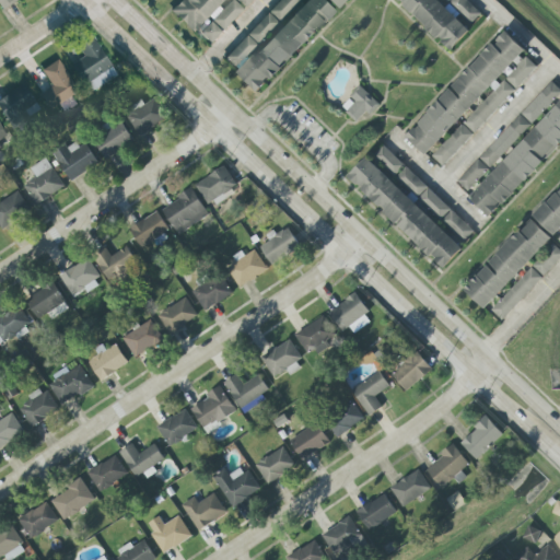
[(0,0),(0,6),(2,9),(14,0),(0,0)]
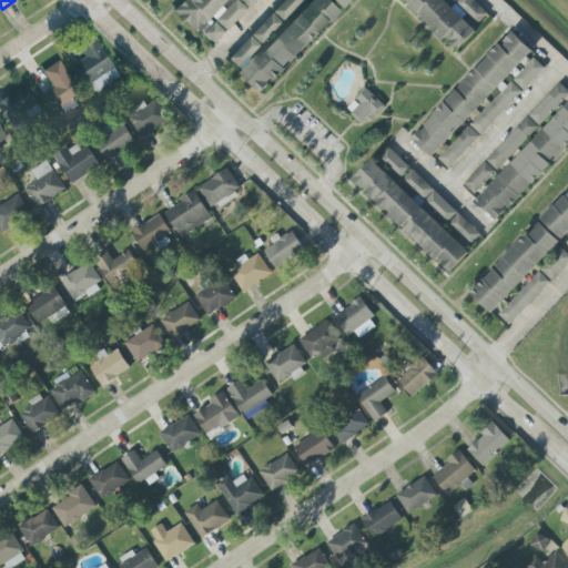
[(226,0),(183,0),(173,10),(196,32),(199,29),(213,43),(246,8),(237,0),(233,0),(225,9),(222,6),(226,0)]
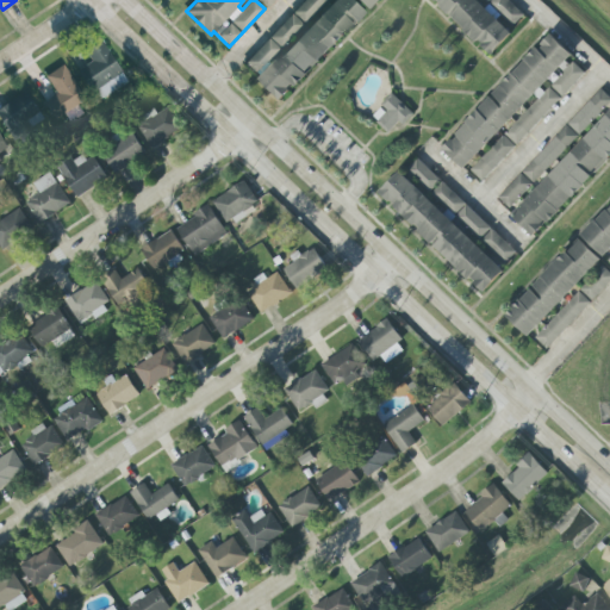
[(334,0),(259,81),(281,101),(366,12),(353,0),(334,0)]
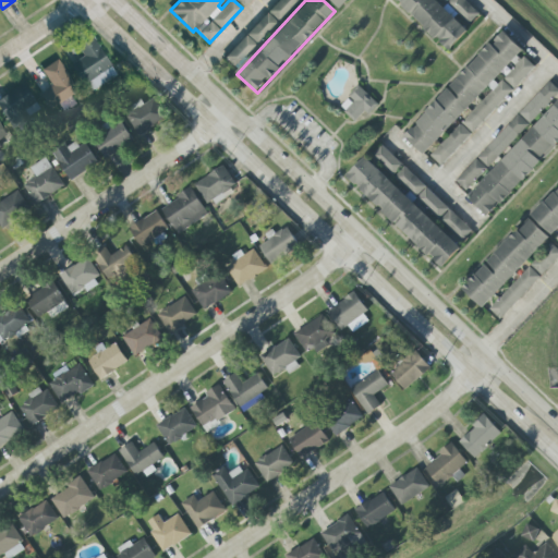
[(278,0),(268,10),(278,21),(298,0),(278,0)]
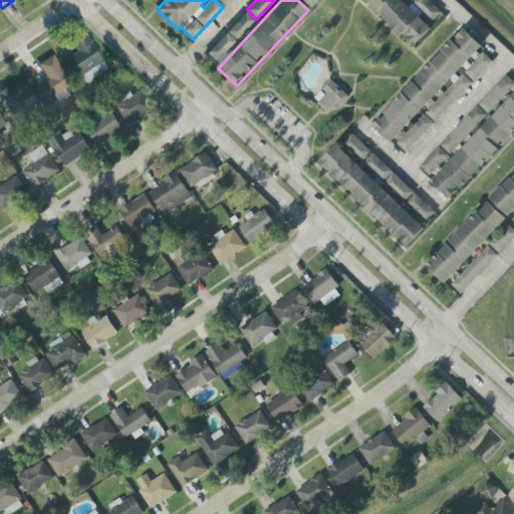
[(302,0),(311,8),(318,0),(302,0)]
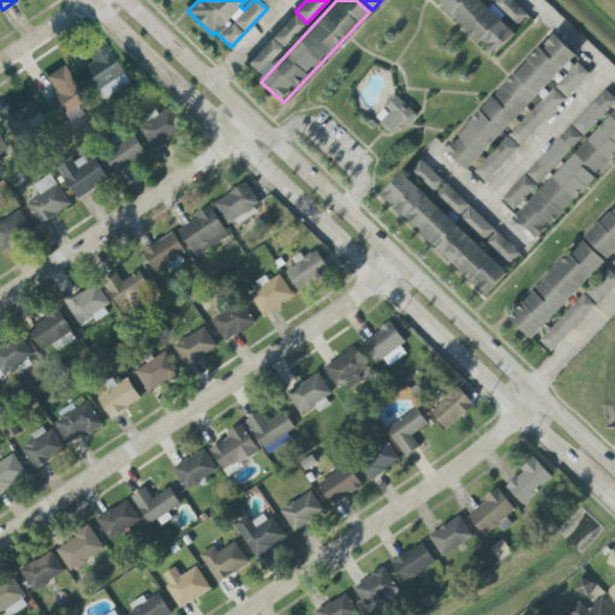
[(531,18),(512,0),(436,0),(495,55),(531,18)]
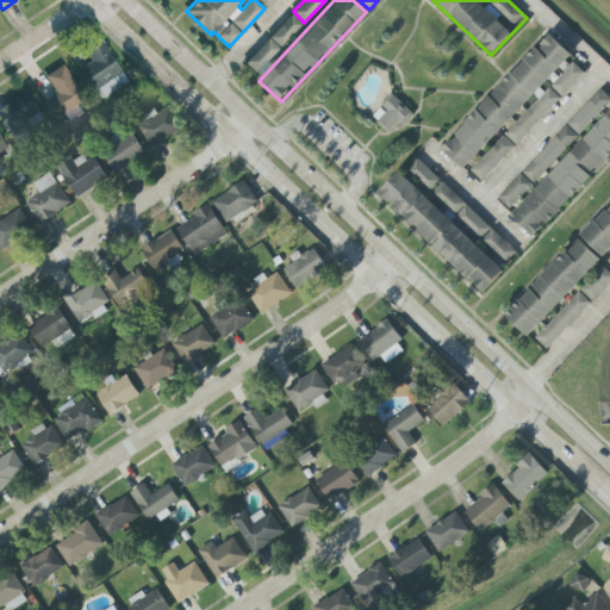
[(247,62),(257,73),(304,24),(292,13),(247,62)]
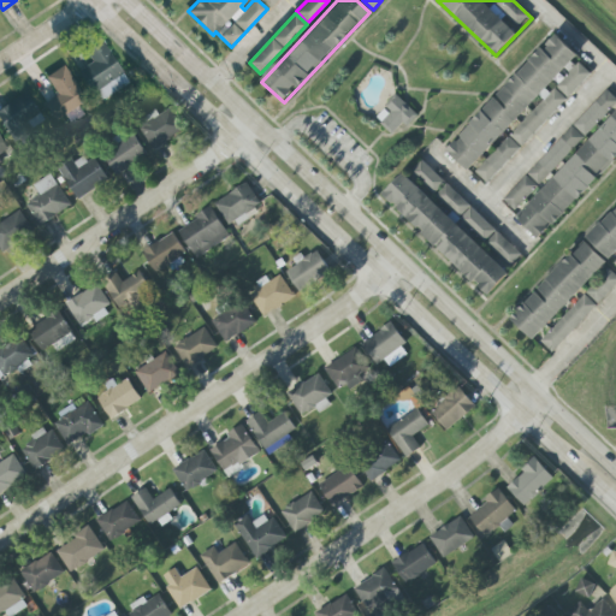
[(448,152),(469,172),(542,93),(543,94),(578,55),(555,34),(448,152)]
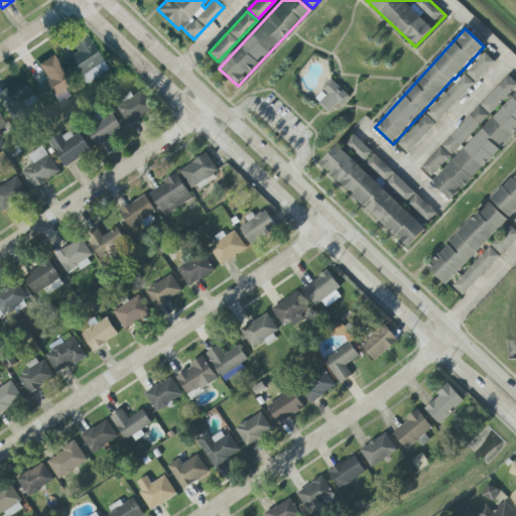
[(78,51),(66,58),(82,85),(108,69),(87,34),(73,42),(78,51)]
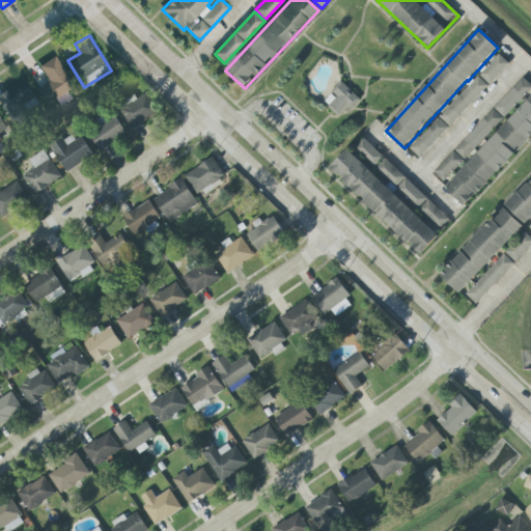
[(490,85),(509,64),(500,54),(479,76),(490,85)]
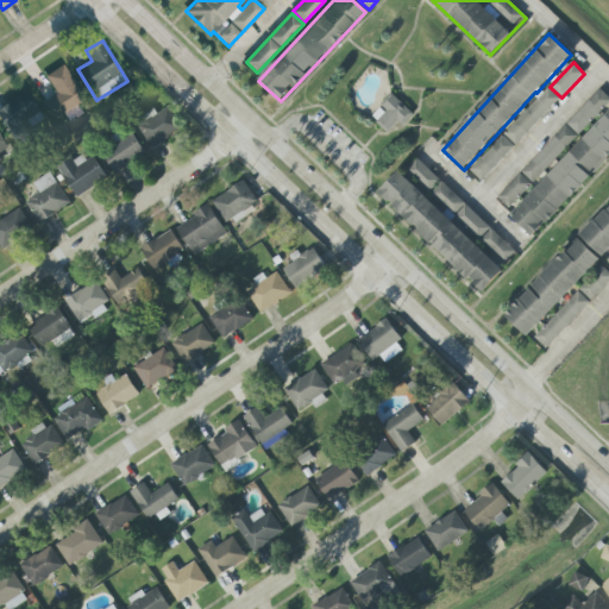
[(42,101),(52,119),(85,101),(64,63),(45,74),(57,94),(42,101)]
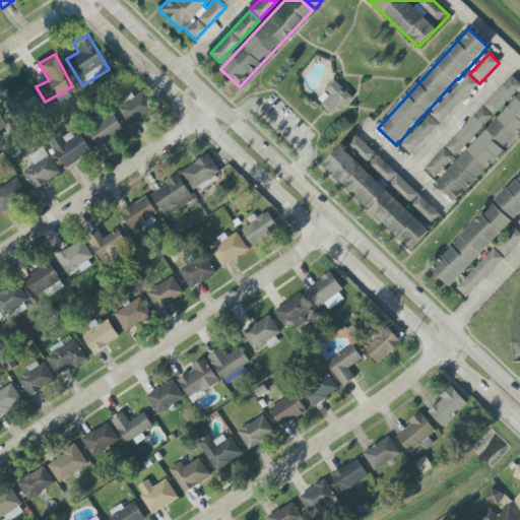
[(432,115),(441,124),(478,83),(468,74),(432,115)]
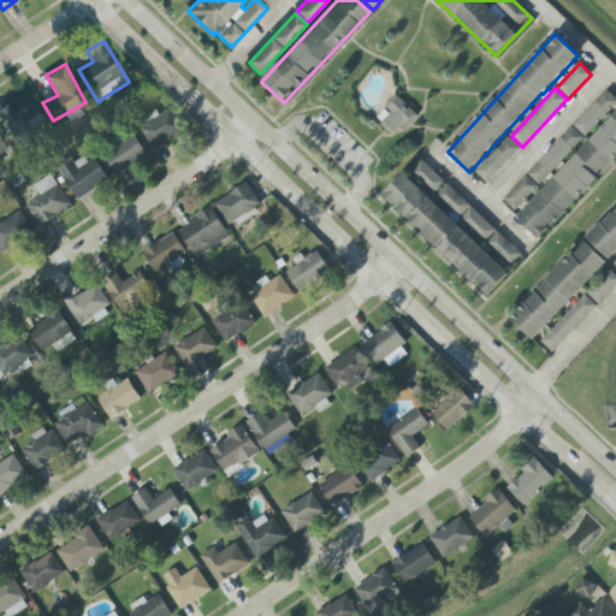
[(527,176),(527,175),(503,200),(515,211),(615,102),(615,98),(606,90),(527,176)]
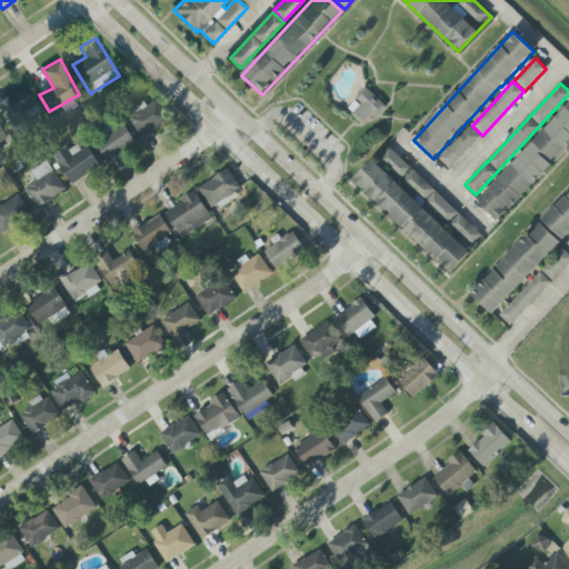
[(0,110),(16,138),(33,127),(25,111),(37,105),(25,85),(0,98),(0,110)]
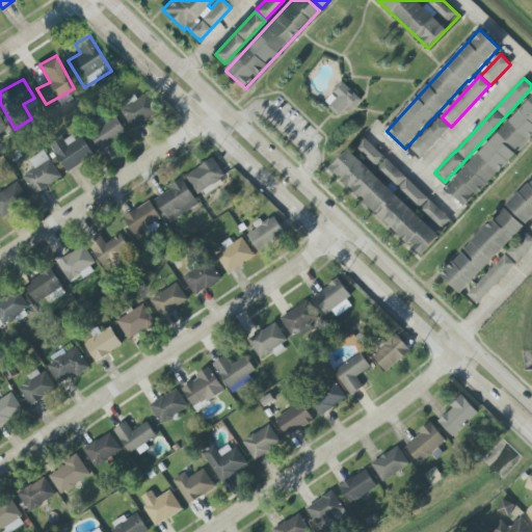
[(325,104),(341,115),(348,105),(354,110),(363,99),(340,82),(325,104)]
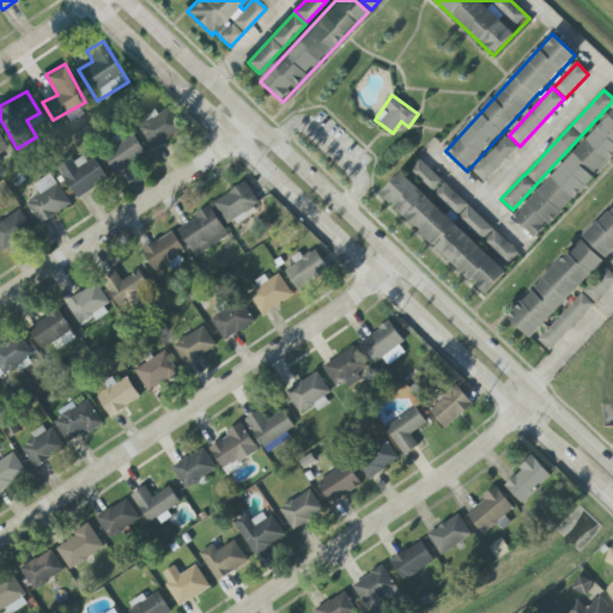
[(138,125),(152,150),(184,131),(169,105),(138,125)]
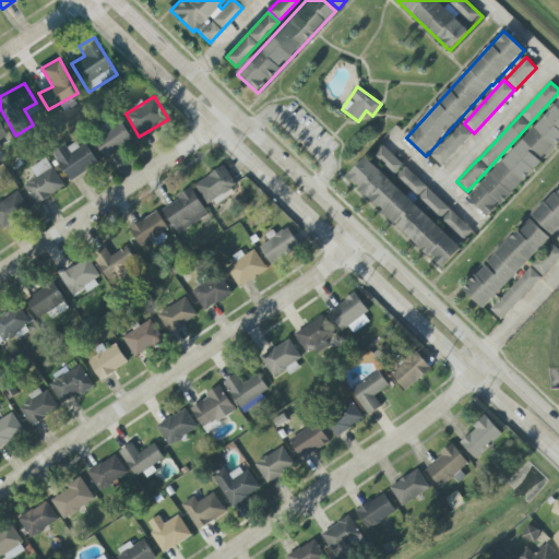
[(558,144),(558,103),(468,198),(489,217),(558,144)]
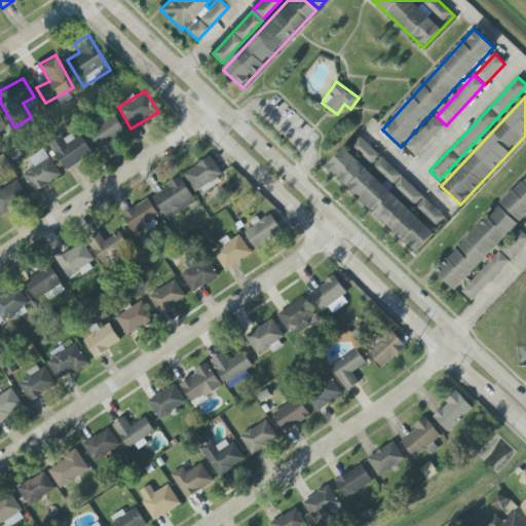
[(88,130),(99,149),(126,135),(116,115),(88,130)]
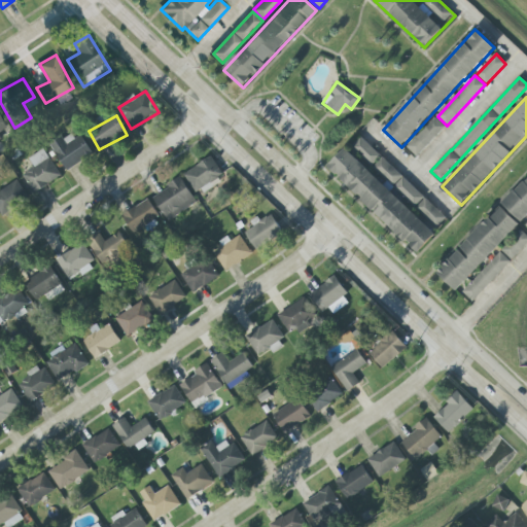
[(407,148),(417,156),(445,127),(434,117),(407,148)]
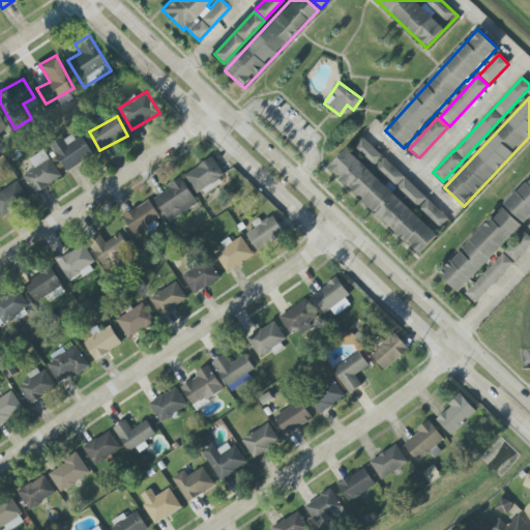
[(67,172),(94,155),(80,133),(53,149),(67,172)]
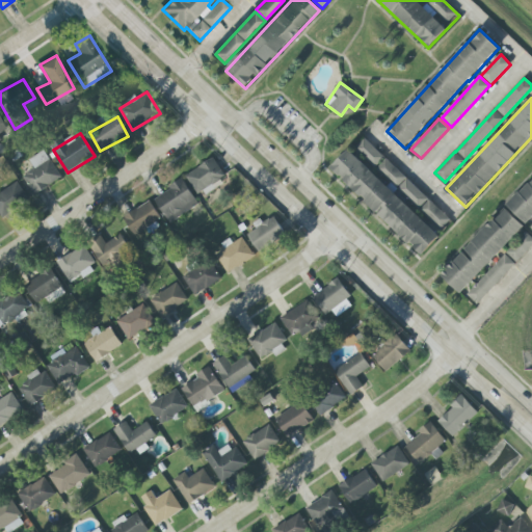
[(451,221),(365,138),(355,149),(443,231),(451,221)]
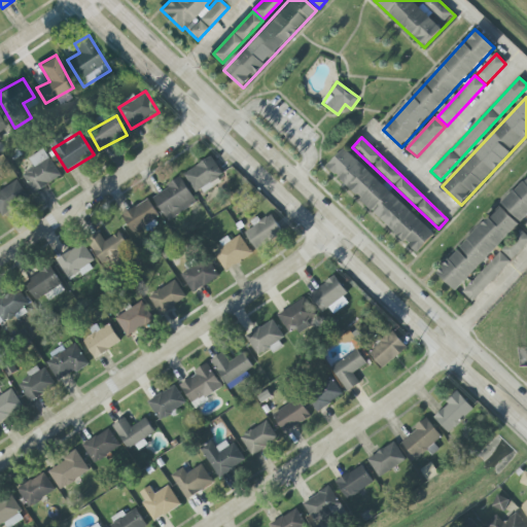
[(435,235),(345,148),(327,167),(418,253),(435,235)]
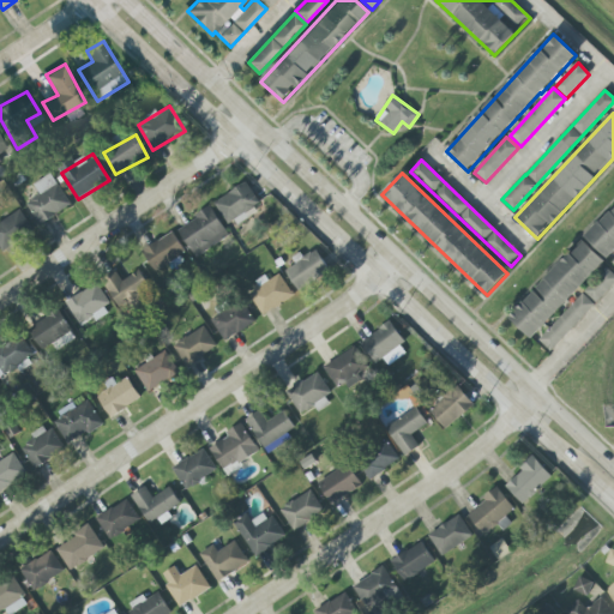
[(32,185),(40,196),(26,204),(40,227),(72,206),(52,174),(32,185)]
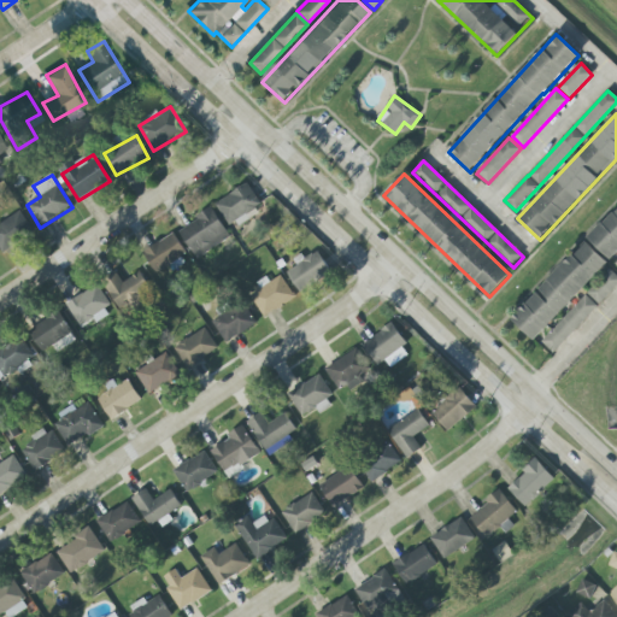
[(229,228),(251,217),(248,213),(260,207),(250,184),(216,201),(229,228)]
